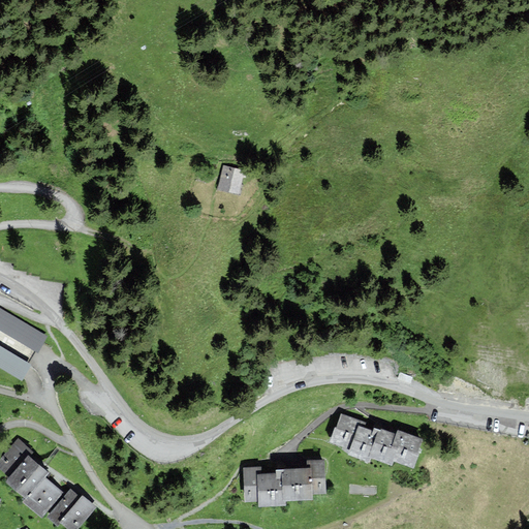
[(224,167),(218,190),(242,197),(248,174),(224,167)]
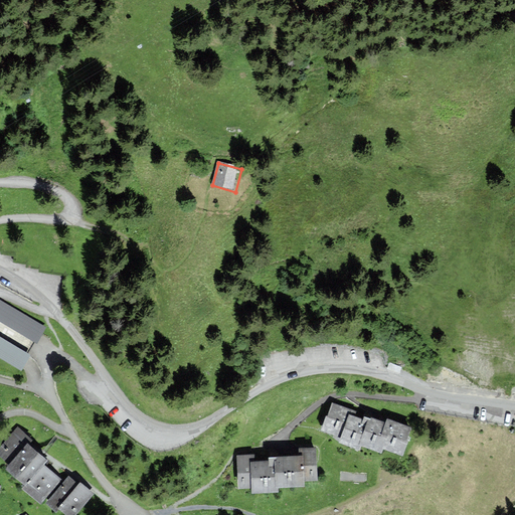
[(0,318),(40,340),(48,326),(1,300),(0,300),(0,318)]
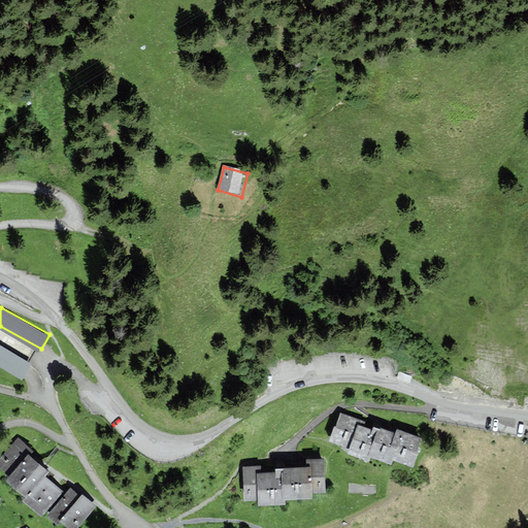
[(0,363),(24,376),(34,360),(0,339),(0,363)]
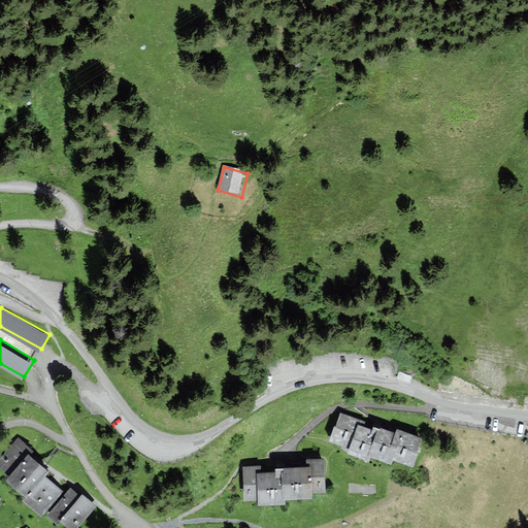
[(401,371),(398,380),(410,385),(414,376),(401,371)]
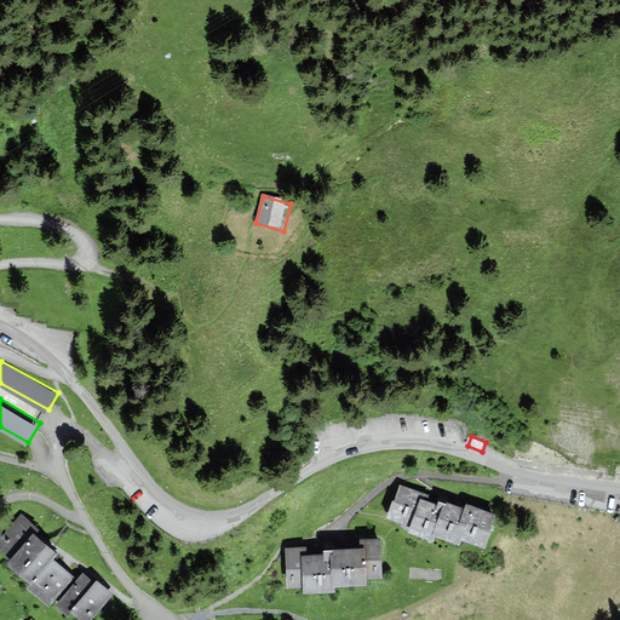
[(425,503),(428,495),(402,486),(391,516),(412,524),(409,530),(432,539),(434,534),(459,543),(461,537),(483,545),(494,515),(468,505),(465,511),(438,501),(437,506),(425,503)]
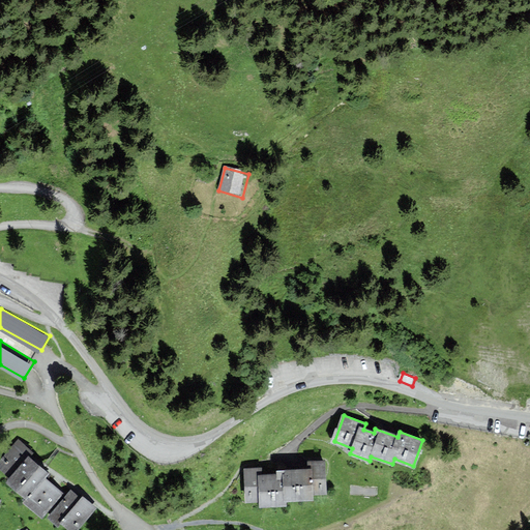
[(32,452),(18,440),(0,460),(0,467),(12,477),(9,481),(28,498),(25,502),(42,517),(61,494),(42,478),(47,473),(27,458),(32,452)]
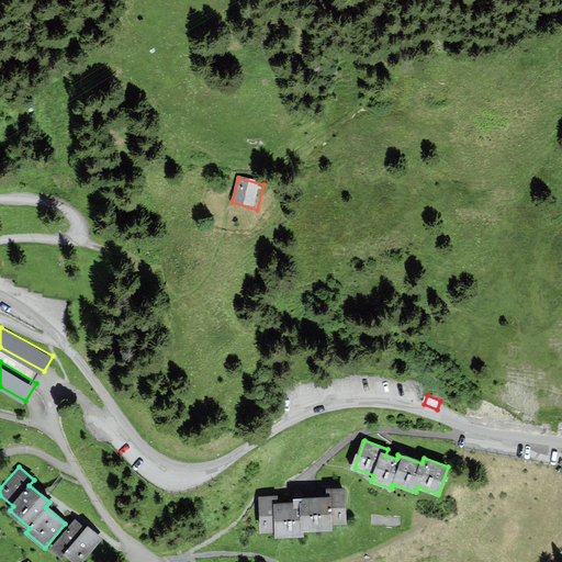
[(346,525),(345,489),(327,490),(328,497),(293,498),(293,502),(280,503),(280,496),(259,497),(261,532),(273,532),(273,538),(305,537),(305,531),(332,530),(330,525),(346,525)]
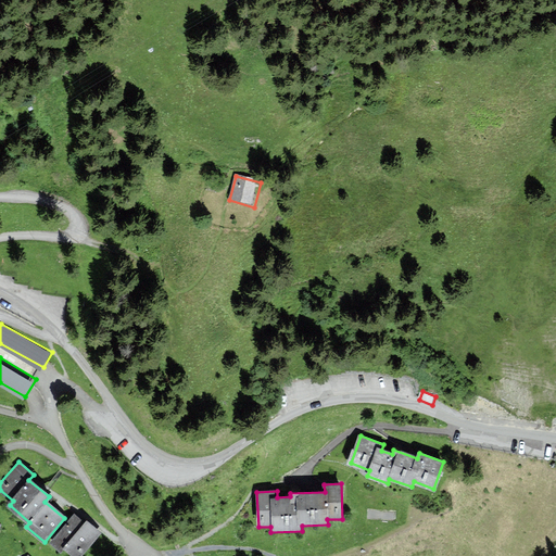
[(85,525),(75,516),(51,542),(61,550),(64,546),(75,555),(78,555),(99,533),(87,521),(85,525)]
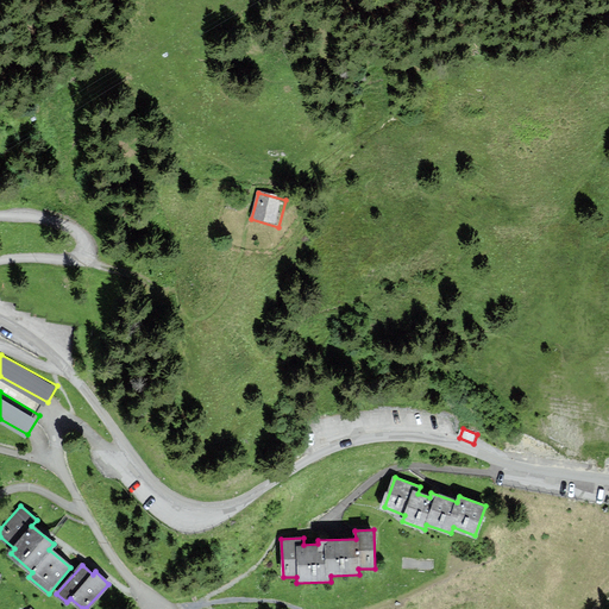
All buildings are outlined.
